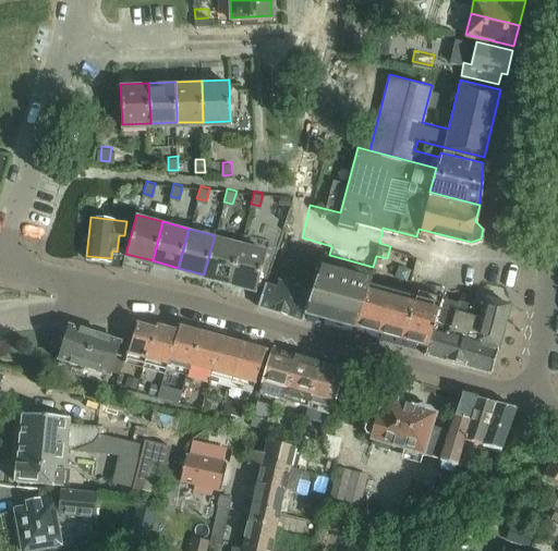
[(230,281),(240,242),(215,235),(204,274),(230,281)]
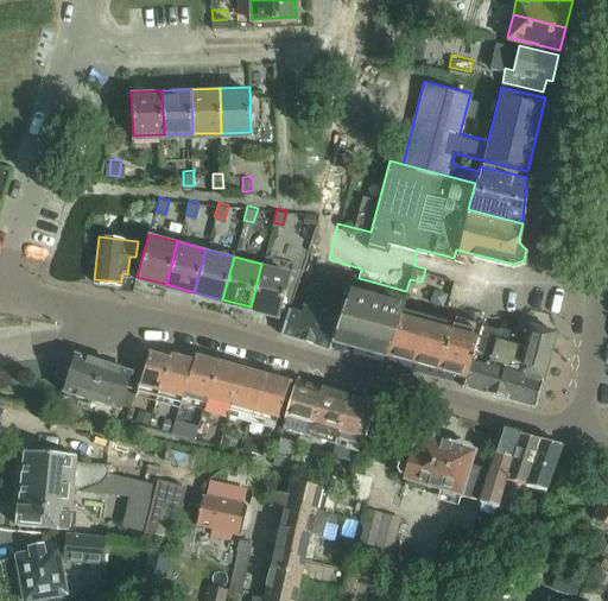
[(279,315),(291,272),(261,264),(251,307),(279,315)]
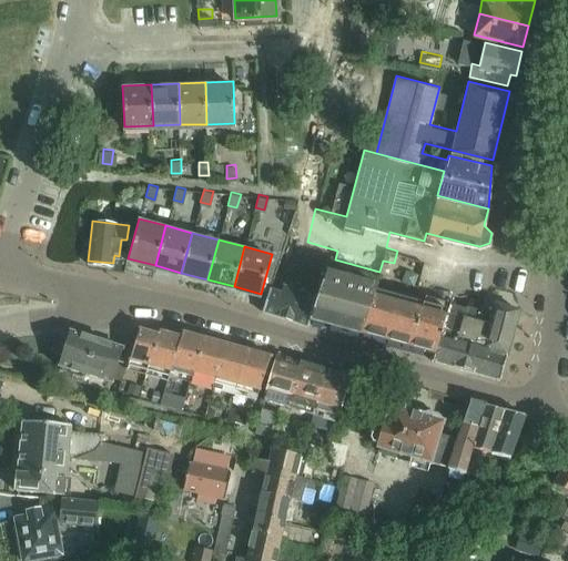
[(436,350),(447,310),(450,301),(425,294),(424,302),(375,288),(377,279),(322,265),(314,292),(306,315),(356,328),(362,330),(412,344),(434,350),(436,350)]
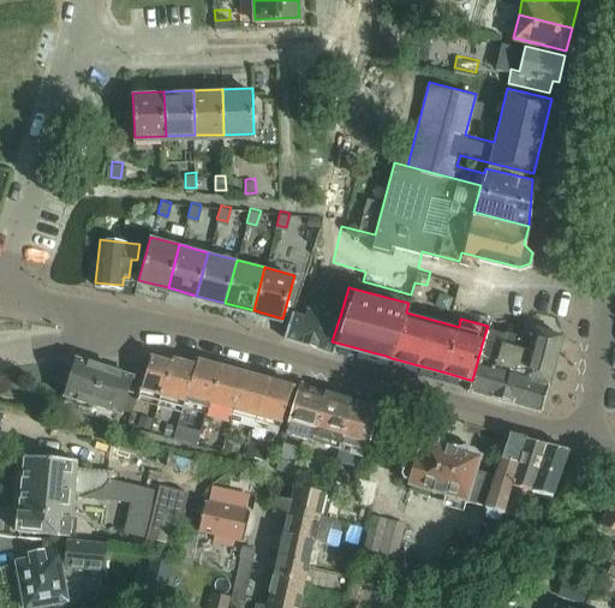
[(332,341),(340,316),(306,307),(304,314),(292,310),(285,334),(329,349),(332,341)]
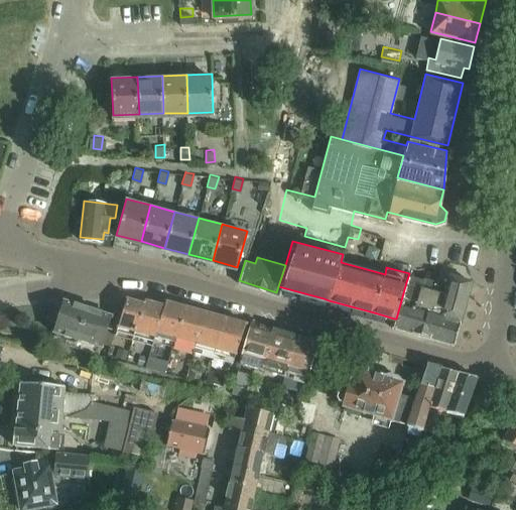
[(461,321),(472,279),(450,273),(447,283),(424,276),(421,287),(415,306),(434,312),(461,321)]
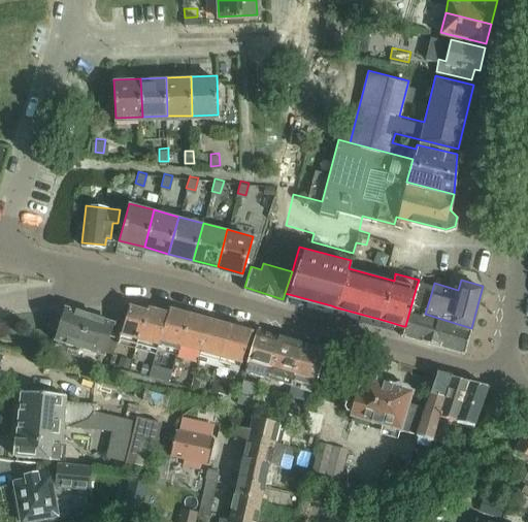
[(444,320),(425,314),(431,294),(416,289),(405,326),(403,326),(401,332),(438,343),(444,320)]
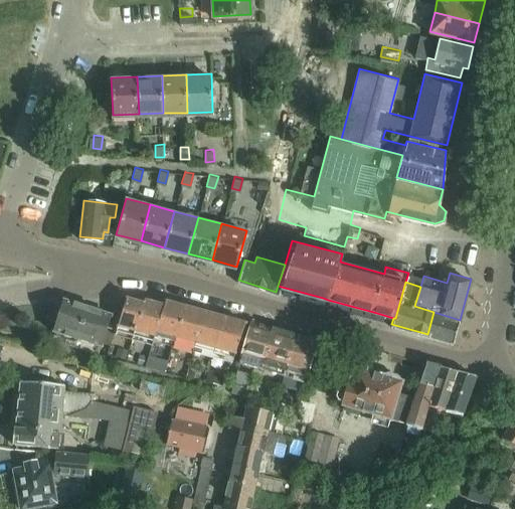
[(134,332),(144,300),(127,295),(117,327),(134,332)]
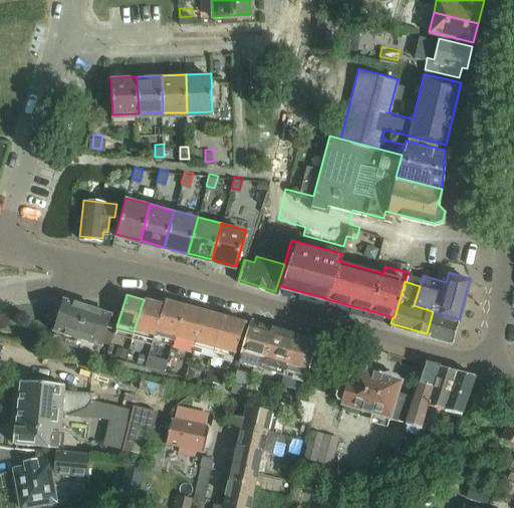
[(156,333),(165,301),(145,296),(144,299),(134,331),(156,338),(157,334),(156,333)]
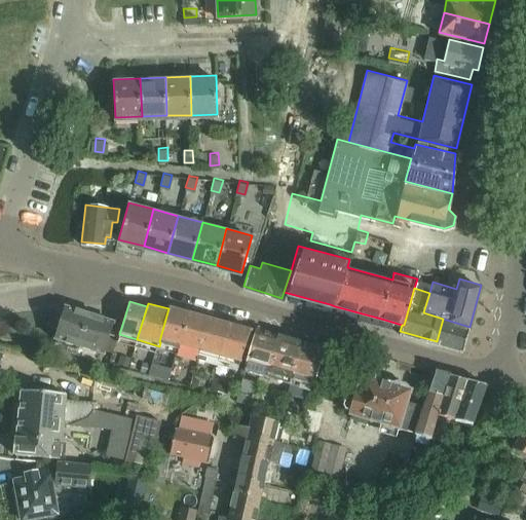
[(77,350),(89,311),(66,304),(55,336),(67,340),(65,347),(77,350)]
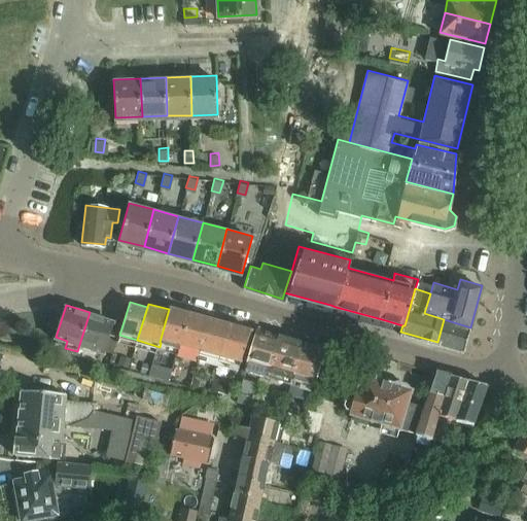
[(179,347),(189,310),(170,305),(169,309),(160,342),(161,343),(161,342),(179,347)]
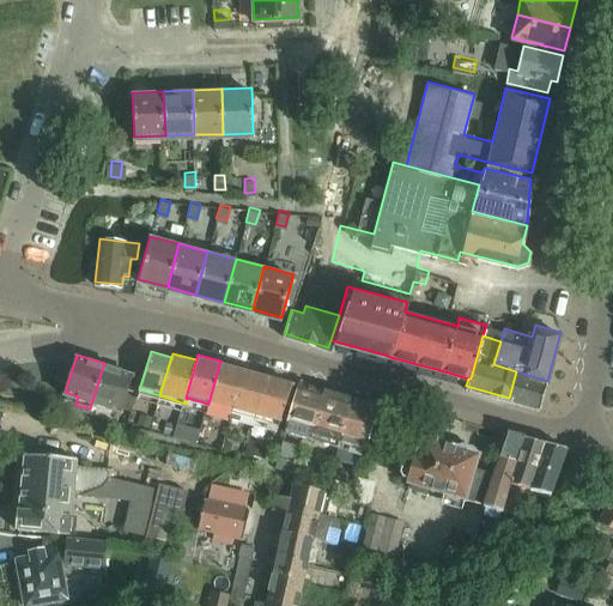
[(231,410),(243,367),(220,361),(208,404),(231,410)]
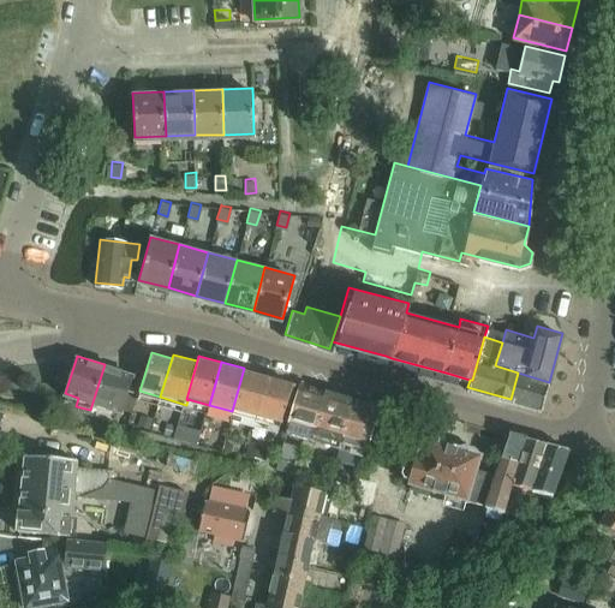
[(120,411),(129,387),(132,373),(105,364),(90,410),(105,415),(107,406),(120,411)]
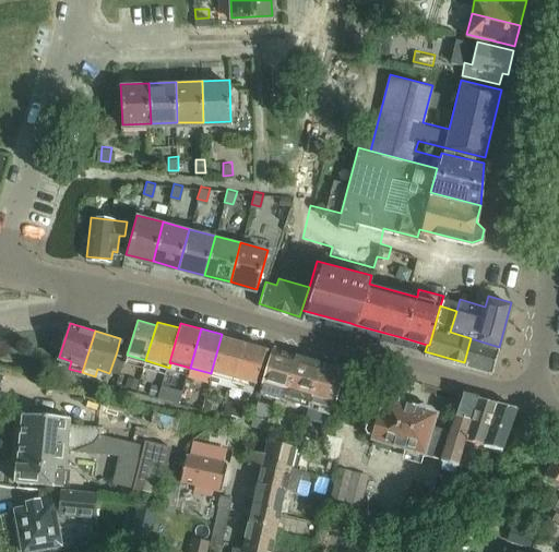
[(232,380),(244,340),(222,334),(211,373),(232,380)]
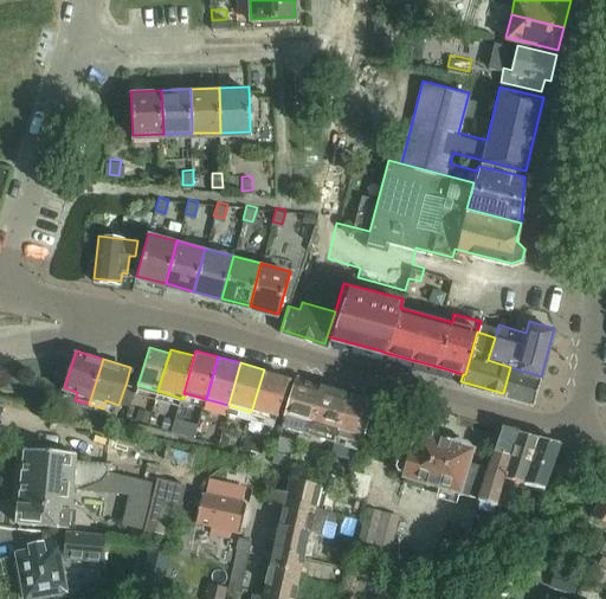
[(533,403),(541,377),(510,367),(503,393),(533,403)]
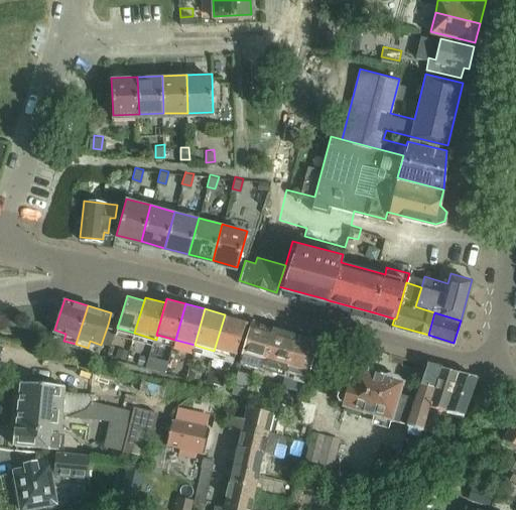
[(234,356),(243,332),(247,321),(225,314),(214,351),(234,356)]
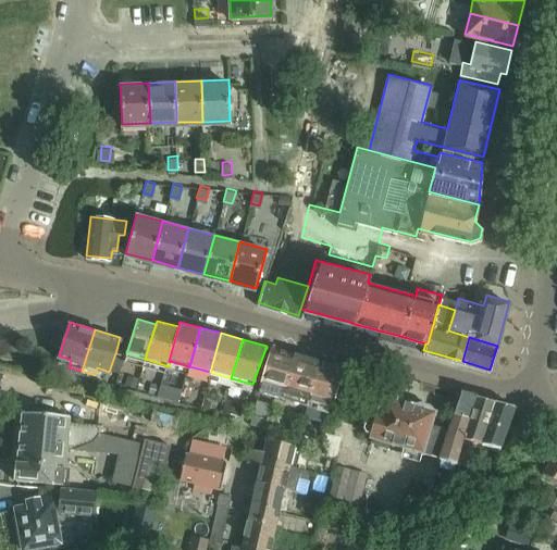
[(285,391),(296,352),(272,345),(259,389),(283,396),(285,391)]
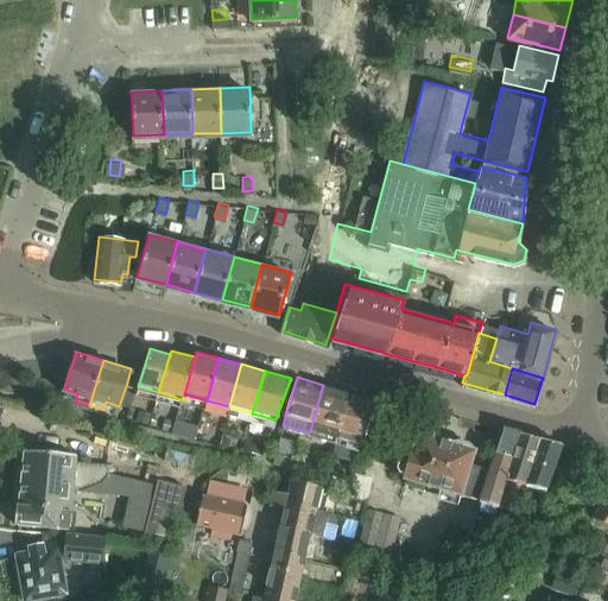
[(334,434),(346,391),(323,385),(311,428),(334,434)]
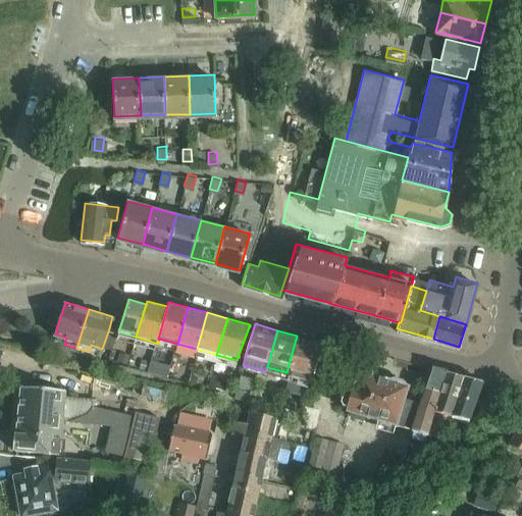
[(311,379),(322,343),(297,336),(286,372),(311,379)]
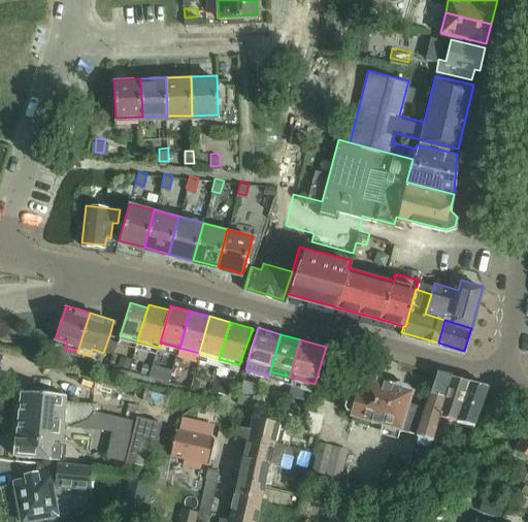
[(131,356),(122,354),(120,362),(129,365),(131,356)]
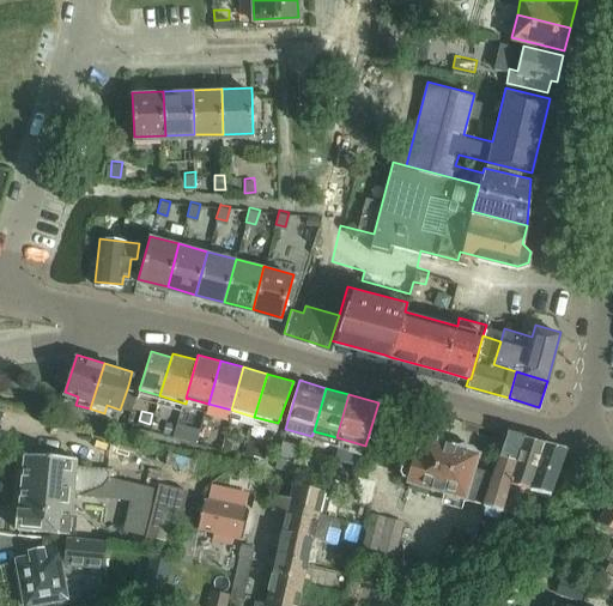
[(508,482),(523,434),(508,429),(495,472),(484,502),(484,503),(481,510),(501,515),(502,508),(517,511),(523,484),(508,482)]
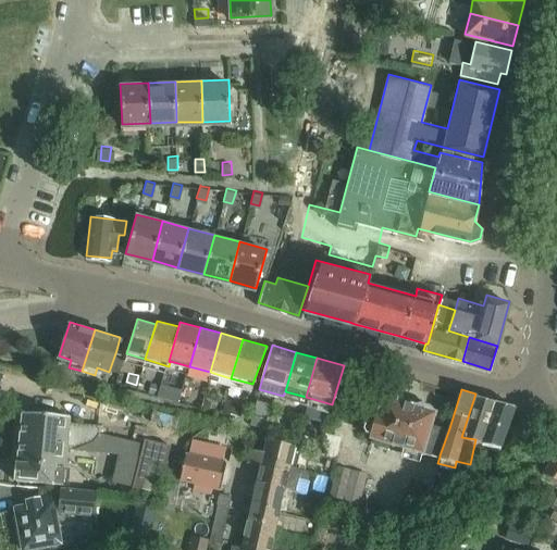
[(397,444),(409,401),(404,399),(400,396),(392,394),(387,395),(386,396),(384,395),(378,414),(371,413),(367,416),(363,425),(367,430),(373,432),(372,436),(397,444)]
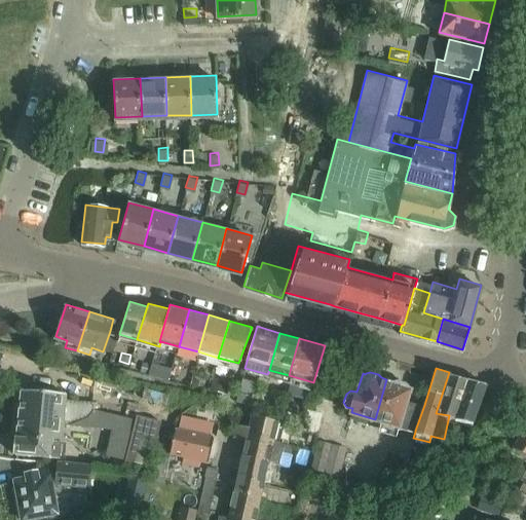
[(453,417),(466,376),(449,372),(436,413),(449,415),(453,417)]
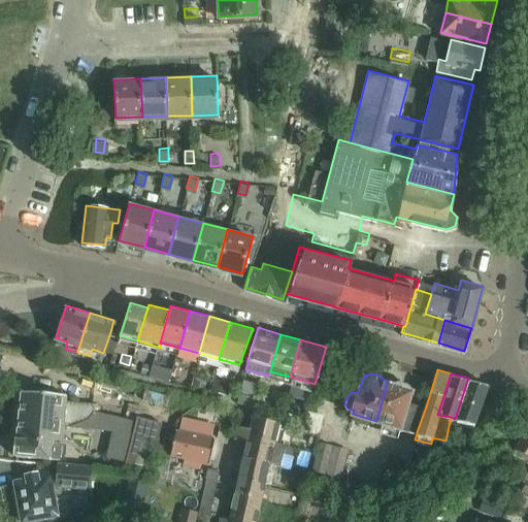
[(224,391),(227,380),(215,377),(211,388),(224,391)]
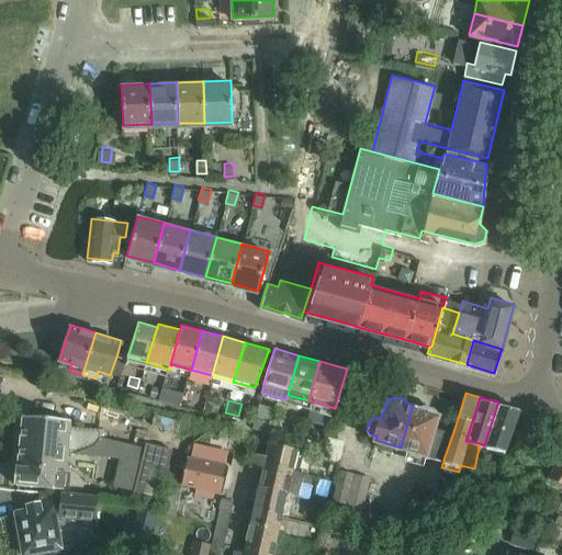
[(268,427),(274,405),(259,400),(256,412),(259,415),(257,423),(268,427)]
